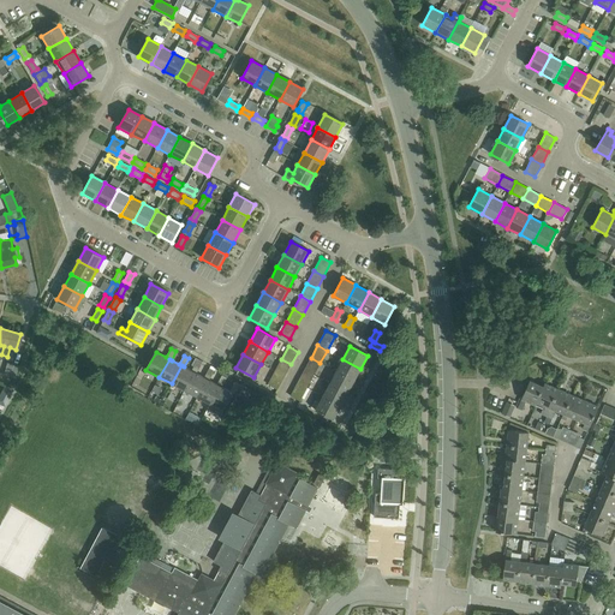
[(320,363),(311,358),(304,371),(314,376),(320,363)]
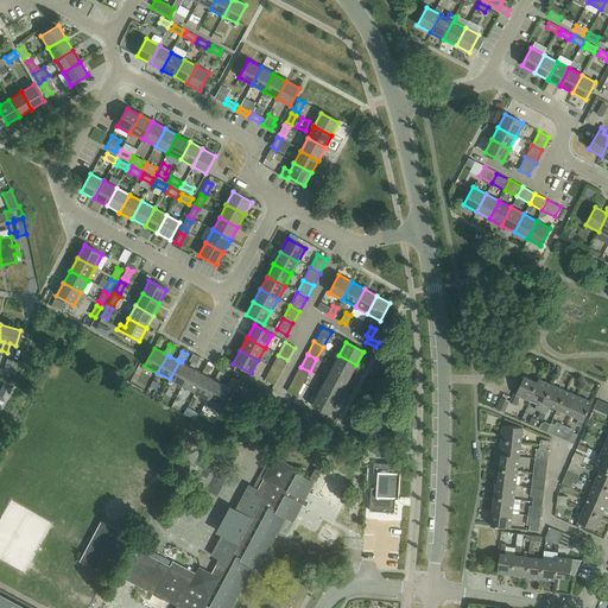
[(287,360),(278,355),(271,367),(280,373),(287,360)]
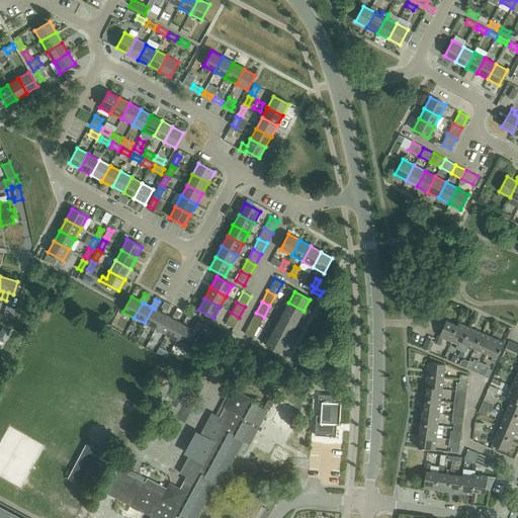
[(283,313),(298,321),(304,311),(288,303),(283,313)]
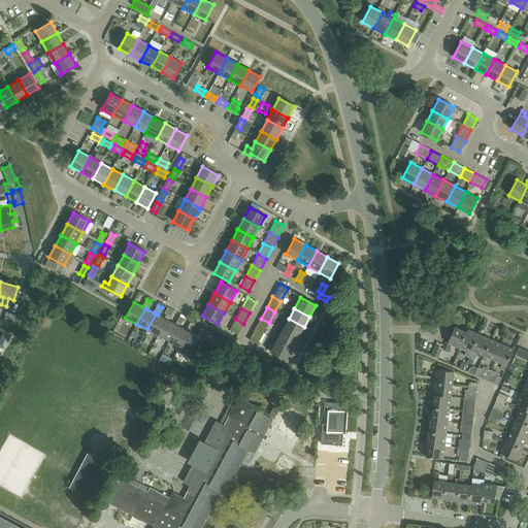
[(17,315),(5,311),(2,323),(14,325),(17,315)]
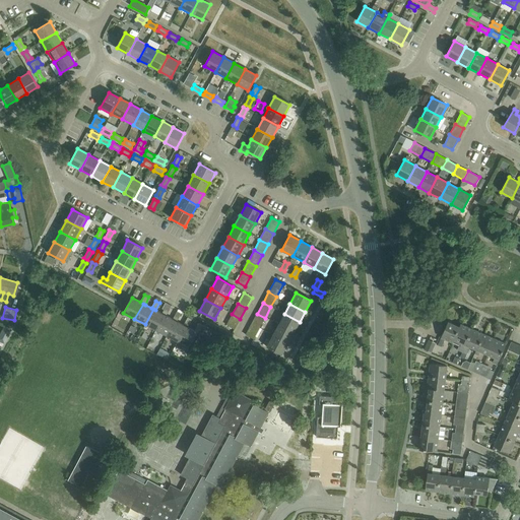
[(164,315),(166,316),(170,309),(166,307),(161,314),(155,310),(153,309),(145,324),(155,330),(164,315)]
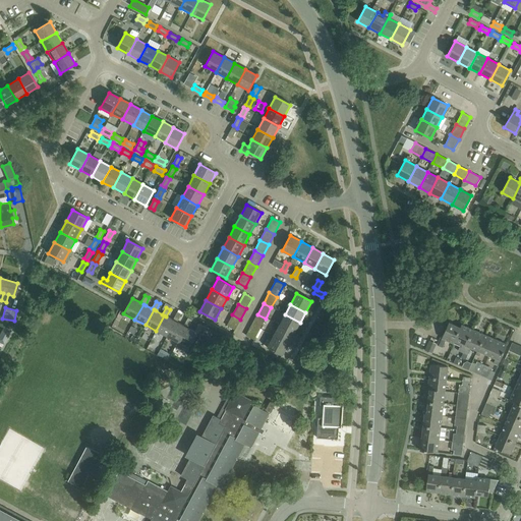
[(156,331),(167,337),(175,322),(177,323),(181,314),(177,312),(173,321),(166,316),(164,315),(156,331)]
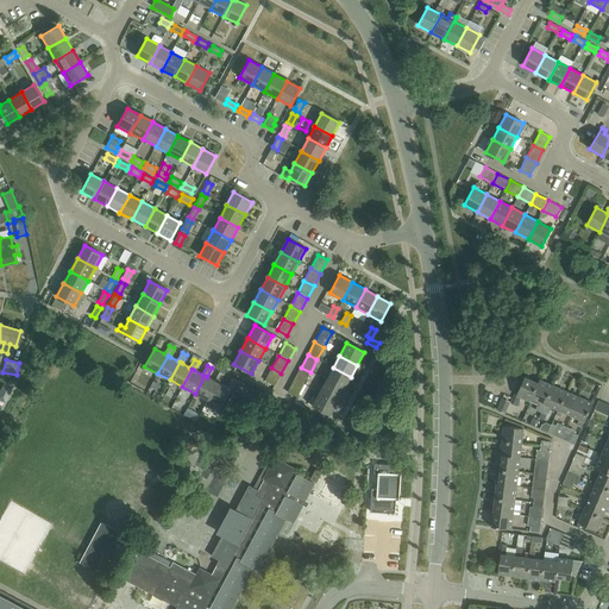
[(281,374),(271,368),(264,381),(274,385),(281,374)]
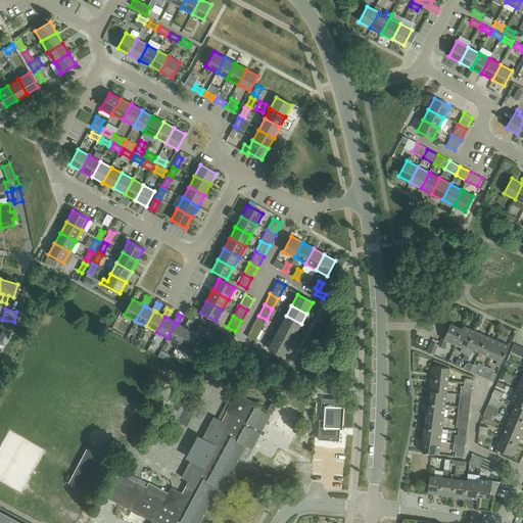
[(267,320),(258,316),(252,326),(260,330),(267,320)]
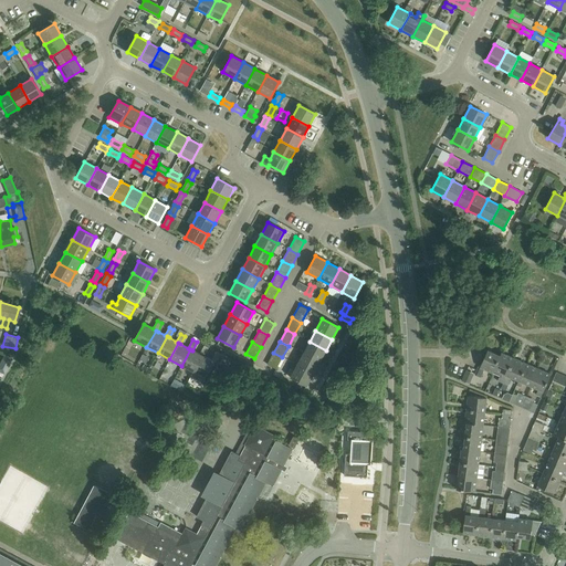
[(303,354),(320,363),(326,350),(310,342),(303,354)]
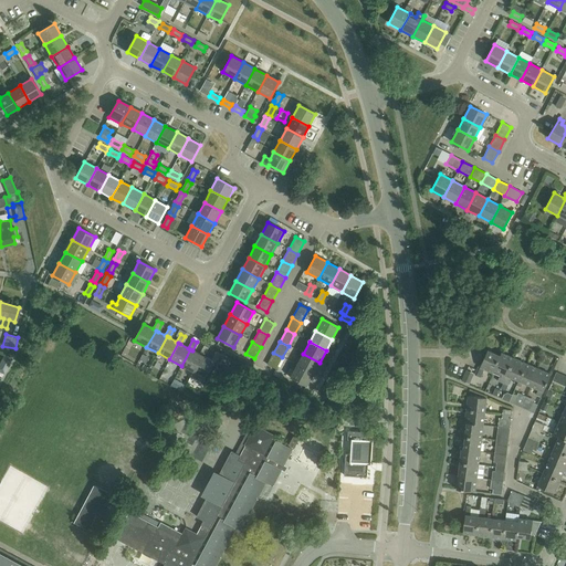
[(181,366),(194,373),(202,356),(203,357),(209,348),(203,346),(199,354),(192,350),(190,349),(181,366)]
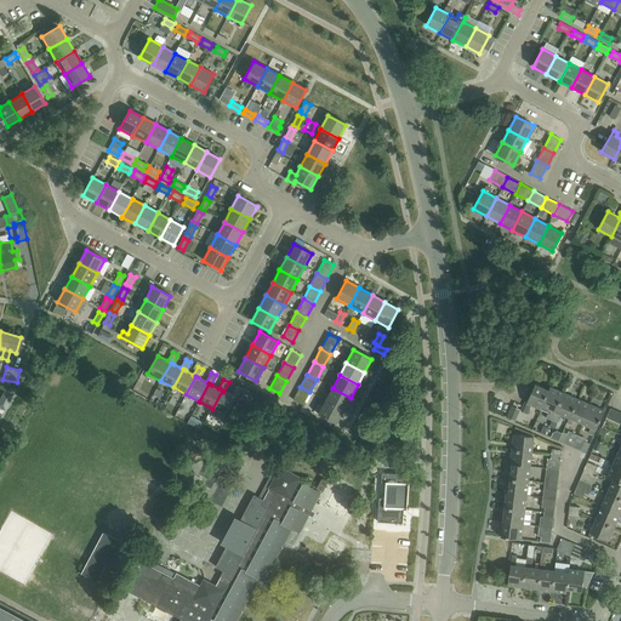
[(541,410),(540,409),(548,391),(535,385),(527,403),(525,403),(520,412),(527,415),(531,405),(541,410)]
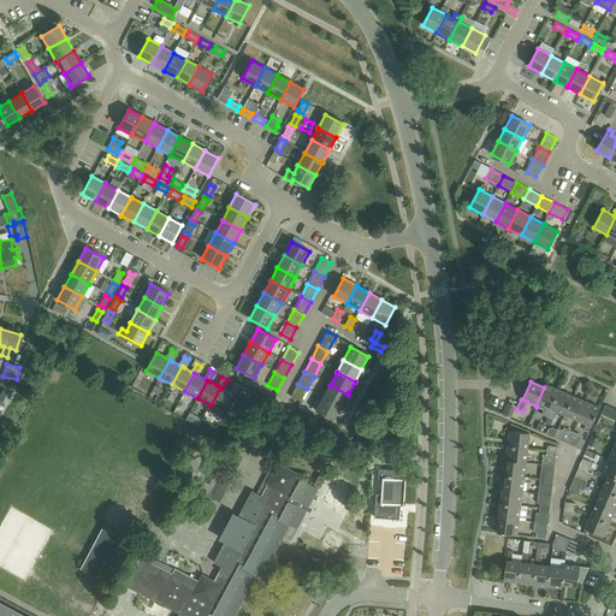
[(220,388),(211,406),(224,413),(232,395),(235,396),(240,386),(235,383),(230,392),(221,389),(220,388)]
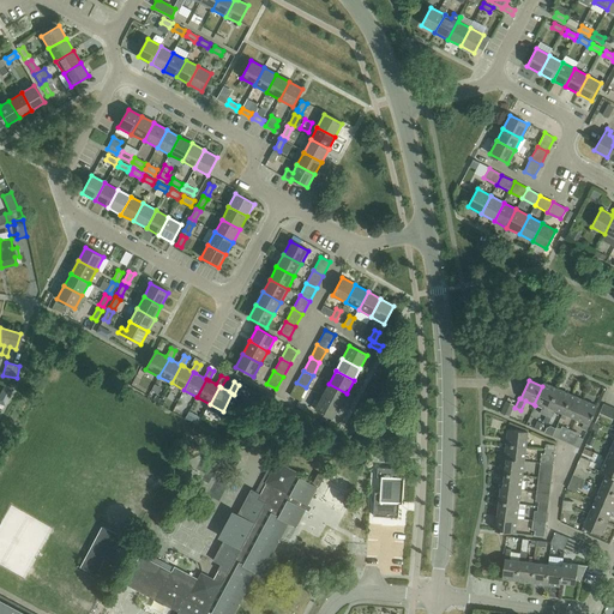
[(299,401),(306,387),(296,383),(289,396),(299,401)]
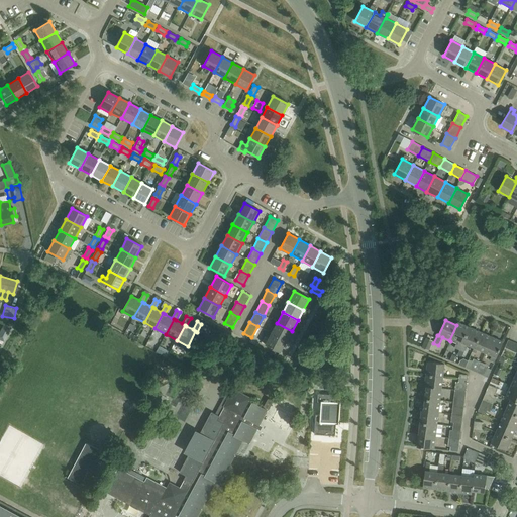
[(450,341),(457,344),(455,344),(454,348),(458,350),(469,327),(457,322),(456,325),(449,340),(450,341)]
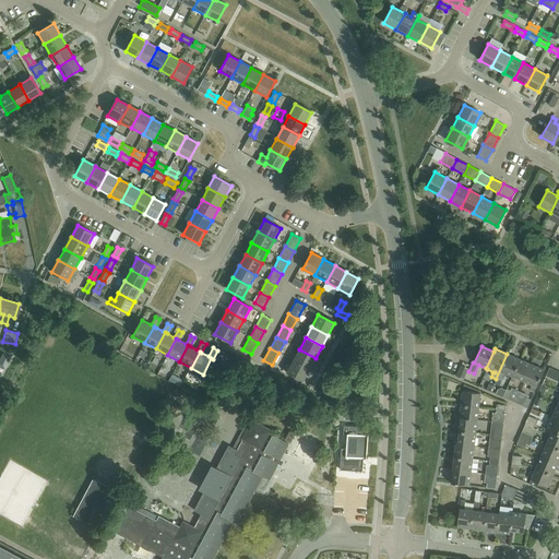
[(293,360),(309,369),(316,358),(299,349),(293,360)]
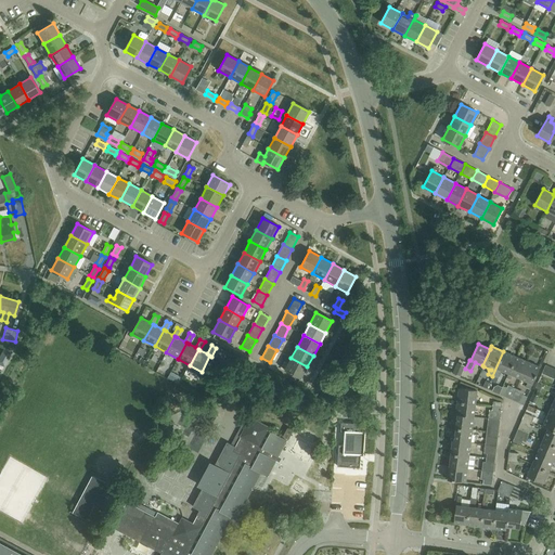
[(10,352),(3,348),(0,353),(0,357),(5,360),(10,352)]
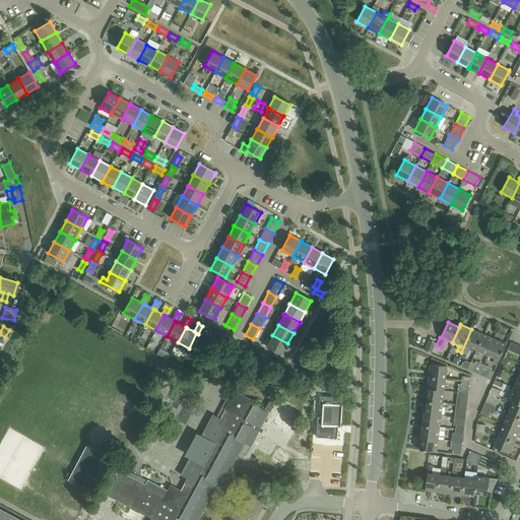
[(482,334),(471,329),(461,352),(462,352),(460,356),(464,359),(468,350),(467,350),(469,346),(476,349),(482,334)]
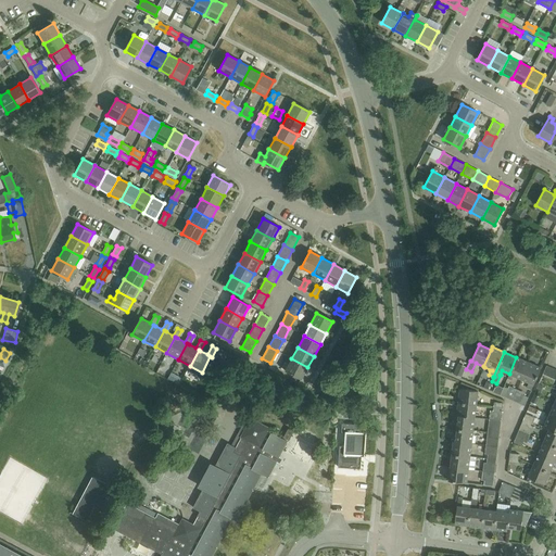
[(528,363),(516,357),(509,374),(509,375),(507,379),(512,381),(514,376),(521,379),(528,363)]
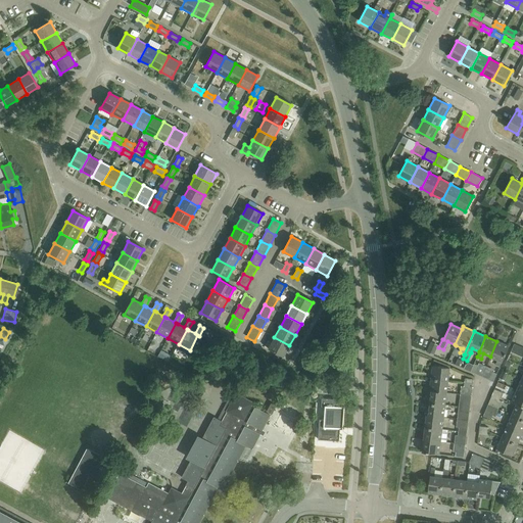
[(289,345),(274,337),(272,342),(268,340),(265,347),(284,357),(289,345)]
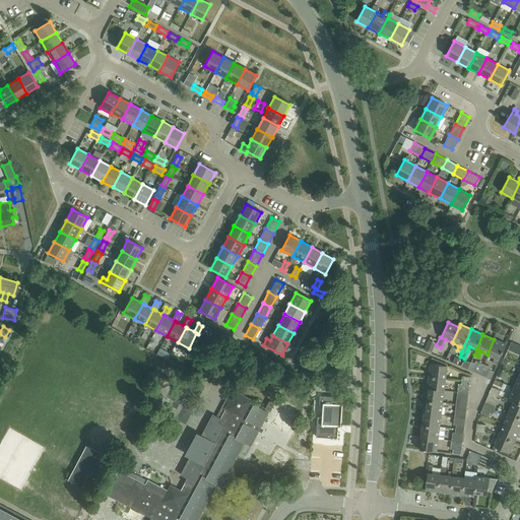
[(494,339),(488,354),(495,358),(492,363),(497,365),(506,344),(494,339)]
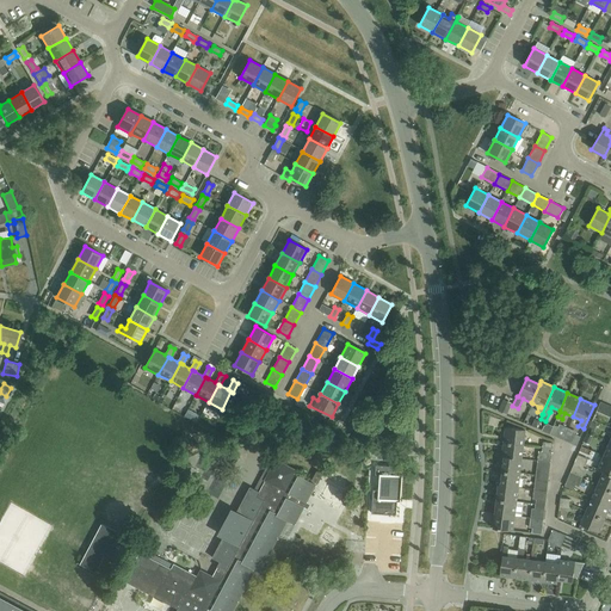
[(512,403),(504,400),(499,412),(507,415),(512,403)]
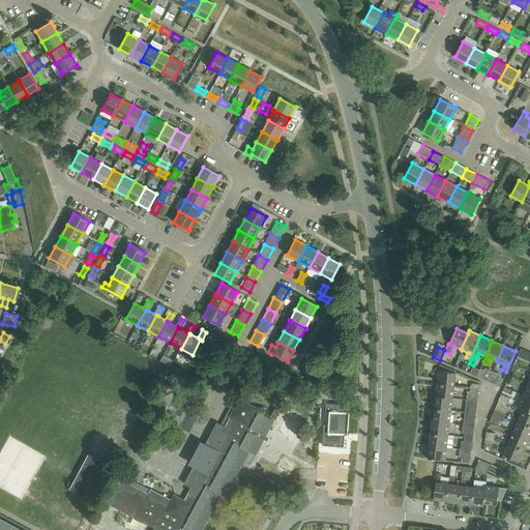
[(189,365),(186,373),(196,378),(199,371),(189,365)]
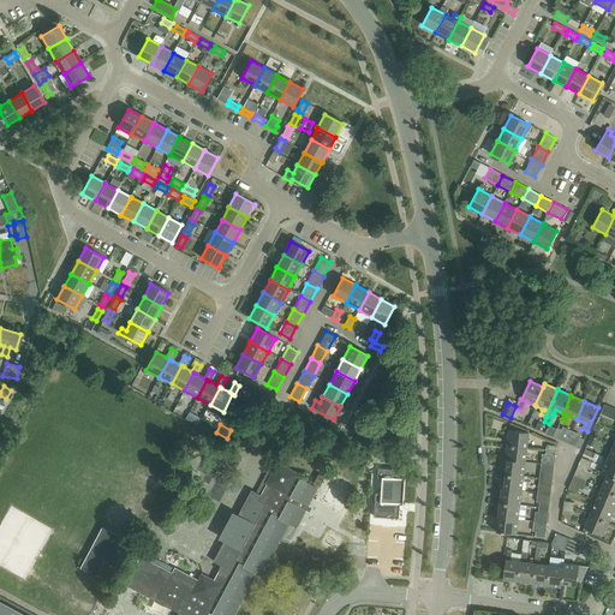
[(567,442),(572,430),(563,427),(562,430),(559,428),(554,437),(567,442)]
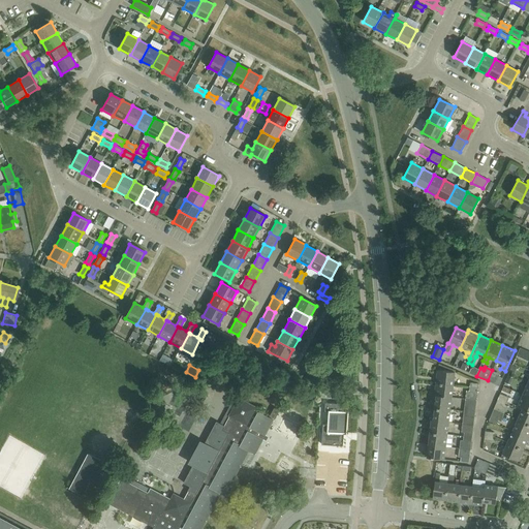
[(436,383),(453,385),(455,372),(437,370),(436,383)]
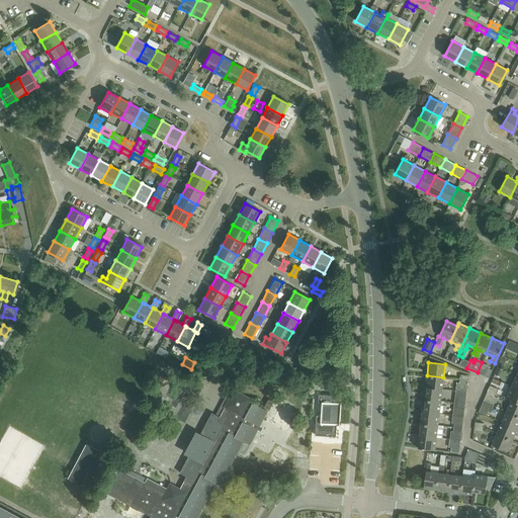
[(490,366),(482,362),(478,372),(489,378),(492,370),(489,368),(490,366)]
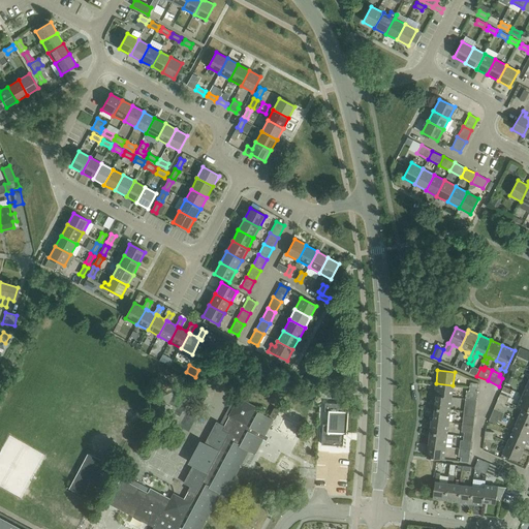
[(452,398),(453,385),(436,383),(434,396),(452,398)]
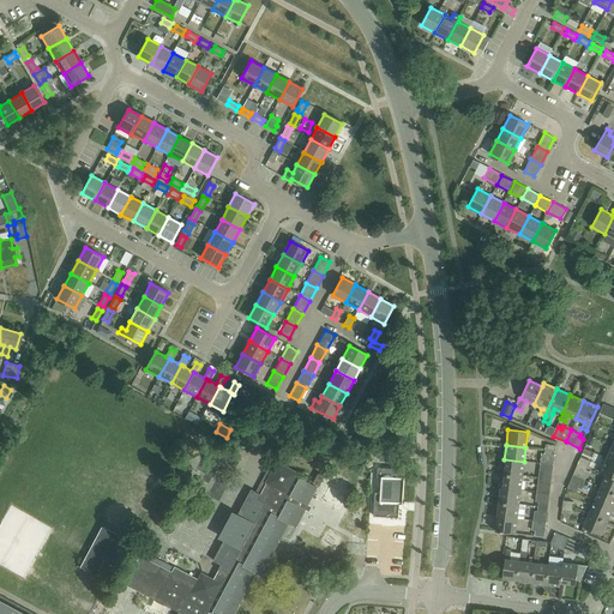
[(553,465),(555,451),(546,450),(545,455),(542,453),(541,463),(553,465)]
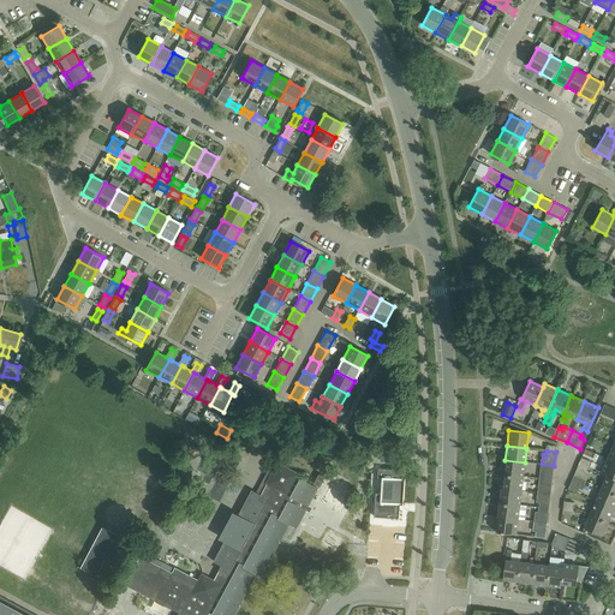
[(614,478),(614,461),(607,459),(601,472),(607,476),(607,475),(614,478)]
